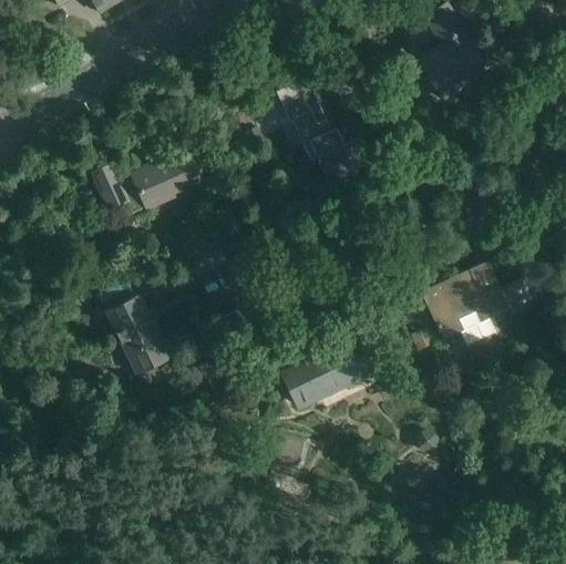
[(126,0),(90,0),(100,17),(101,16),(100,12),(121,0),(124,0),(126,1),(127,1),(126,0)]
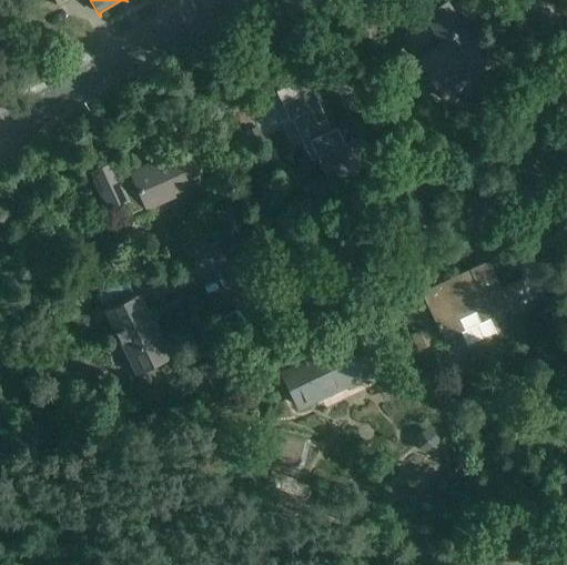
[(447,6),(426,19),(444,46),(418,61),(431,82),(443,101),(489,71),(464,32),(463,33),(446,8),(448,7),(447,6)]
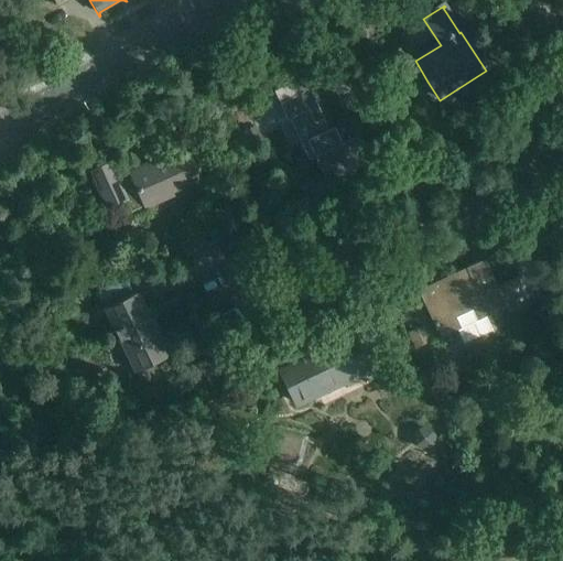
[(328,131),(314,103),(309,92),(302,95),(279,106),(288,123),(291,121),(303,146),(306,143),(326,184),(369,163),(357,138),(342,146),(334,129),(328,131)]
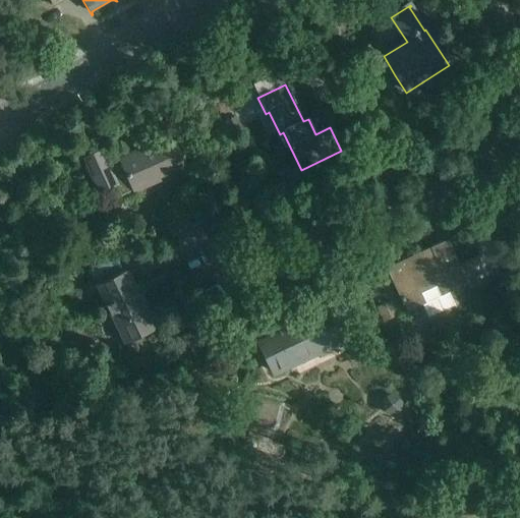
[(241,131),(235,119),(221,126),(228,138),(241,131)]
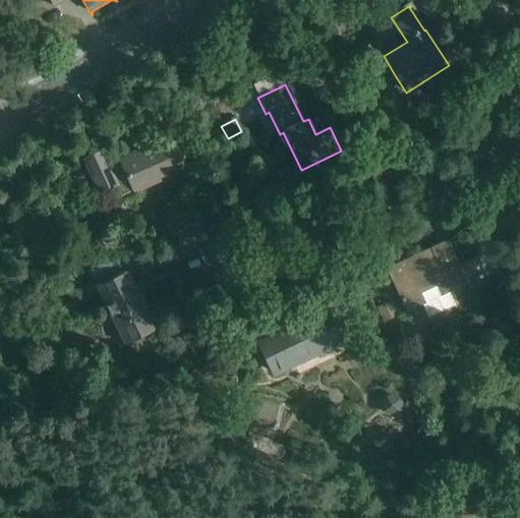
[(110,173),(101,153),(84,160),(99,193),(116,186),(114,181),(126,175),(134,193),(152,185),(150,182),(183,167),(171,138),(120,161),(123,167),(110,173)]
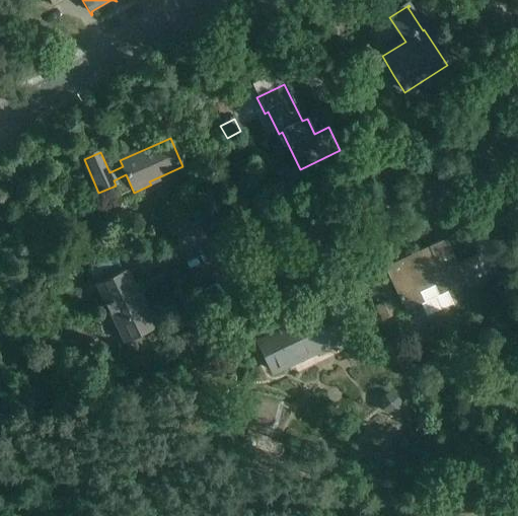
[(385,270),(407,311),(421,303),(428,316),(453,303),(446,290),(449,289),(450,290),(465,282),(468,289),(498,274),(485,245),(476,242),(474,249),(478,258),(457,267),(445,240),(429,248),(431,253),(416,261),(414,256),(386,270),(386,269),(385,270)]
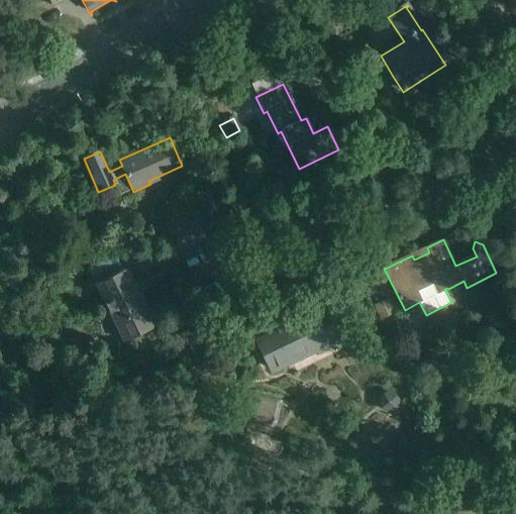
[(123,342),(136,336),(155,327),(126,271),(96,286),(123,342)]
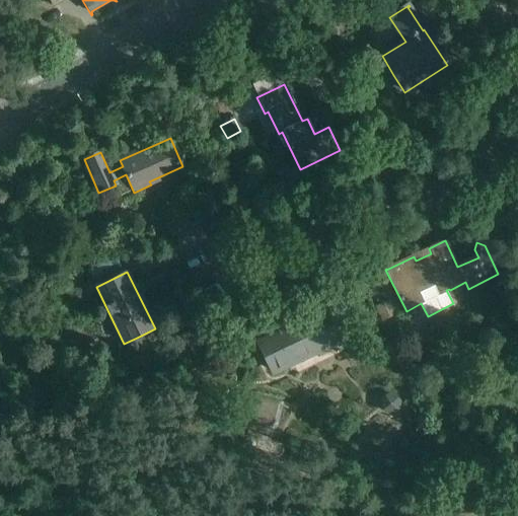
[(40,306),(34,292),(23,296),(28,310),(40,306)]
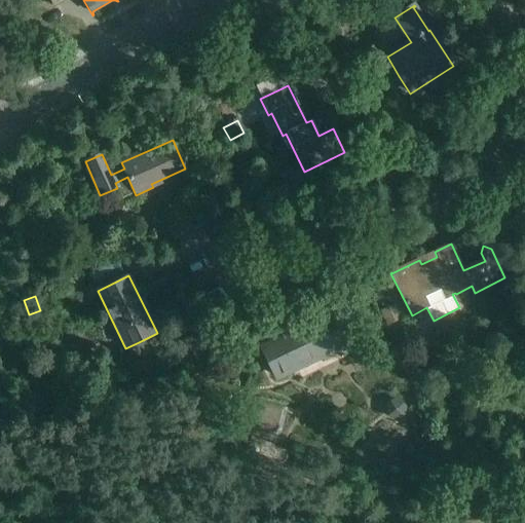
[(394,305),(380,311),(387,327),(401,321),(394,305)]
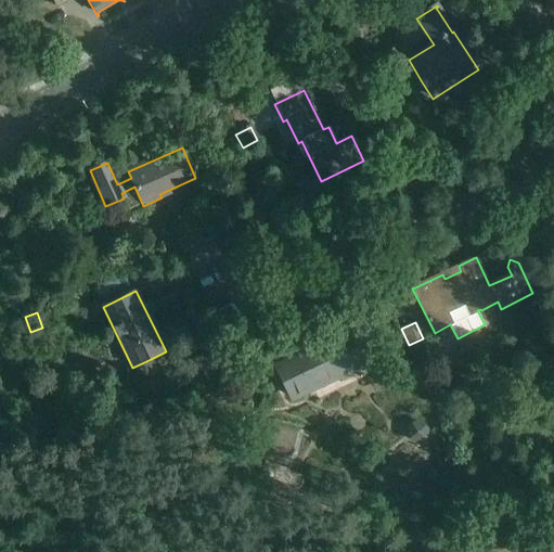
[(368,357),(366,356),(358,336),(332,348),(326,337),(295,351),(297,356),(277,367),(293,399),(333,379),(331,375),(368,357)]
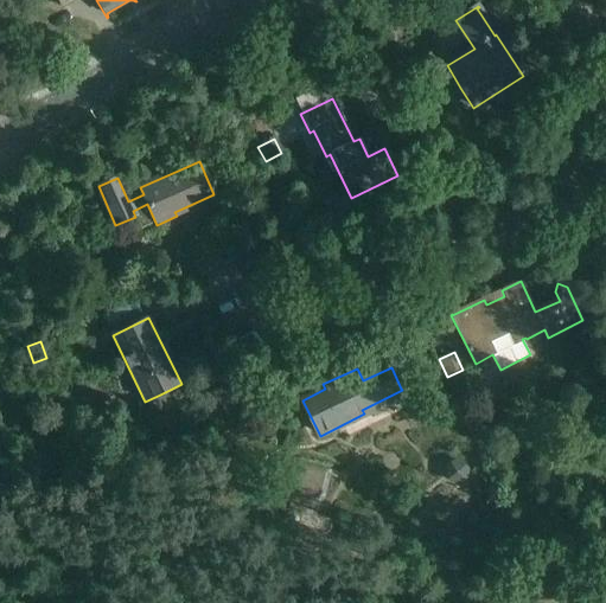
[(445,469),(444,478),(450,485),(454,486),(459,486),(466,480),(466,479),(467,472),(461,464),(452,463),(445,469)]
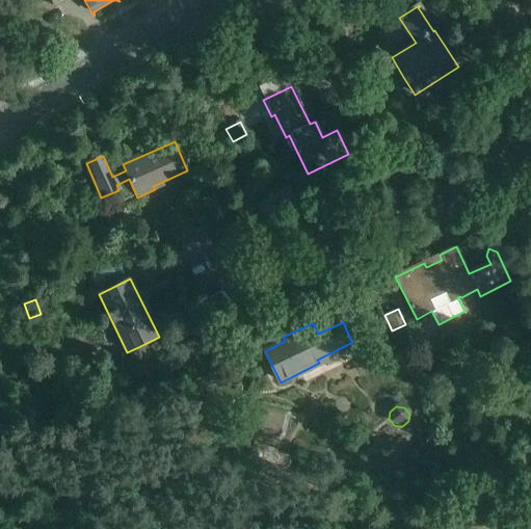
[(262,413),(248,463),(285,473),(289,456),(274,453),(284,419),(262,413)]
